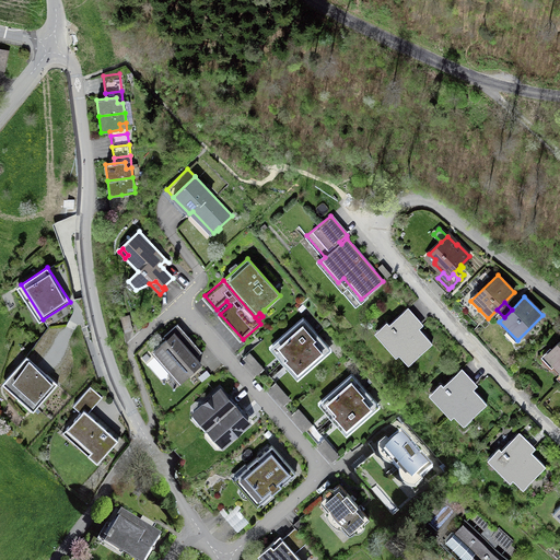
[(383,334),(396,350),(398,348),(410,361),(432,342),(413,323),(418,318),(408,307),(389,324),(392,326),(383,334)]
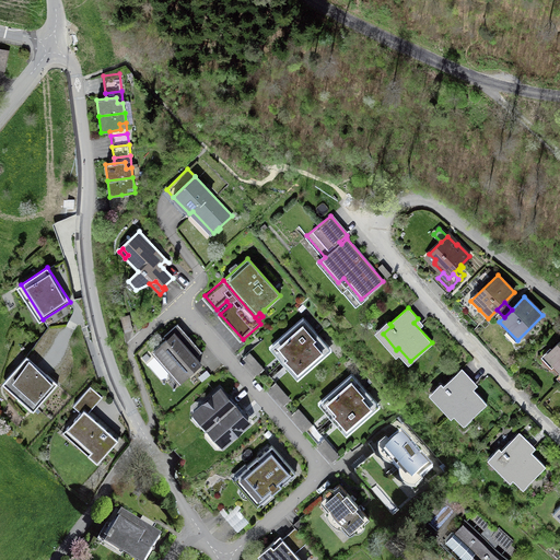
[(319,336),(304,318),(276,343),(287,357),(281,361),(284,365),(296,378),(326,354),(314,340),(319,336)]
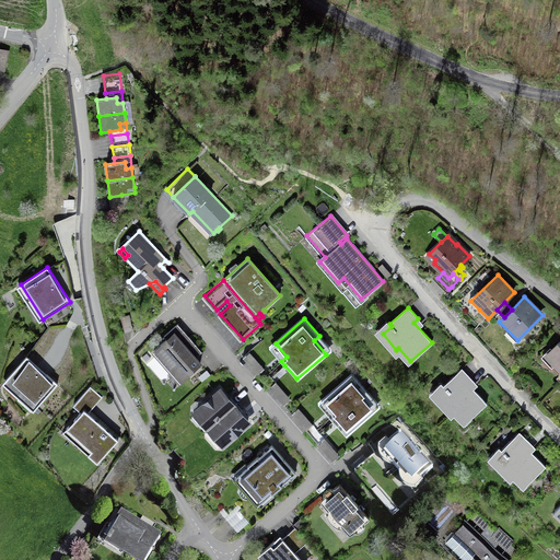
[(191,340),(177,324),(164,336),(167,339),(153,351),(179,381),(200,363),(186,346),(191,340)]
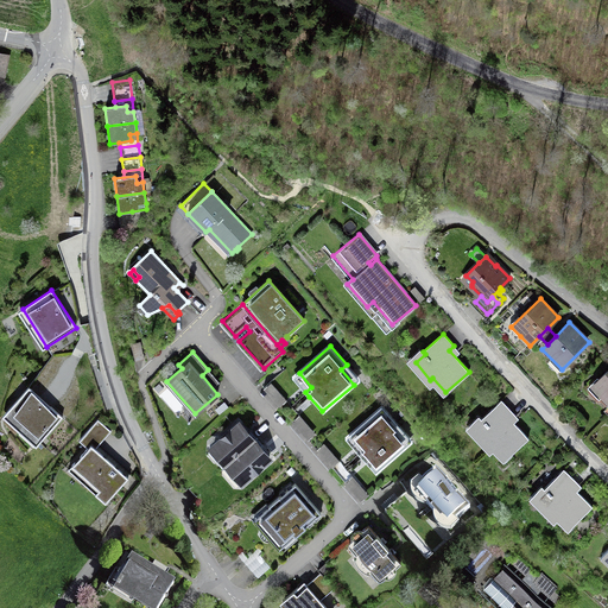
[(607,369),(595,384),(602,391),(601,392),(603,394),(607,399),(607,369)]
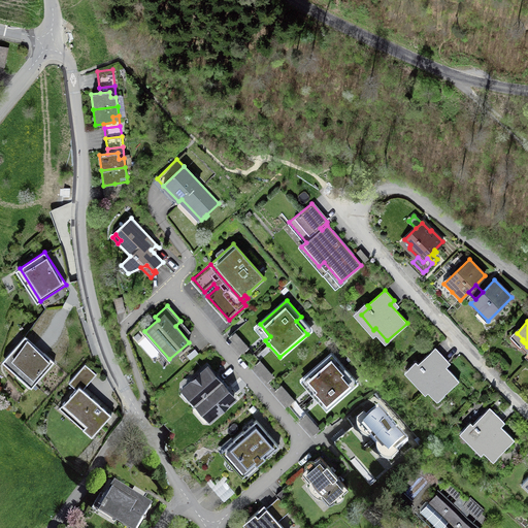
[(229,336),(267,382),(273,376),(259,360),(272,349),(268,344),(256,355),(253,352),(266,341),(262,336),(249,348),(234,331),(229,336)]
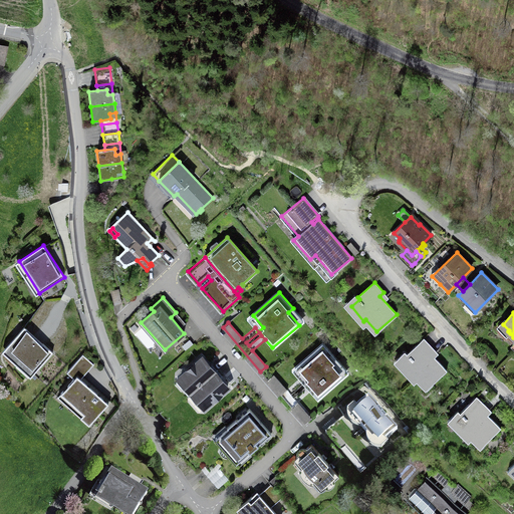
[(509,330),(503,324),(498,328),(506,336),(510,333),(508,331),(509,330)]
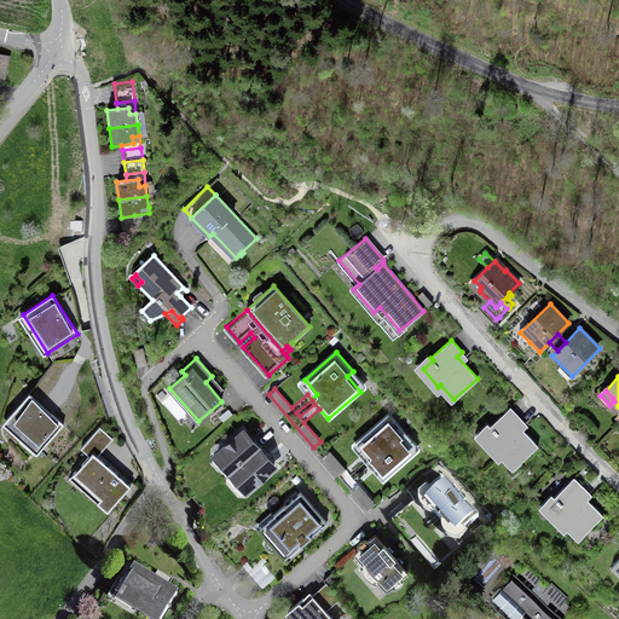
[(63,424),(29,393),(6,420),(40,450),(63,424)]
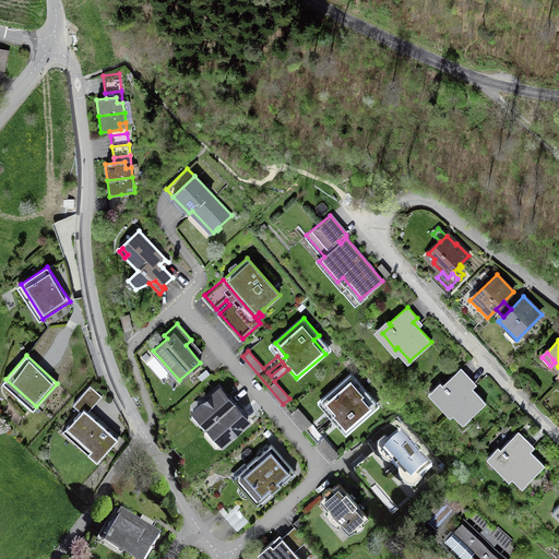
[(436,395),(450,411),(452,408),(465,421),(486,402),(466,382),(471,378),(461,368),(443,384),(444,387),(436,395)]
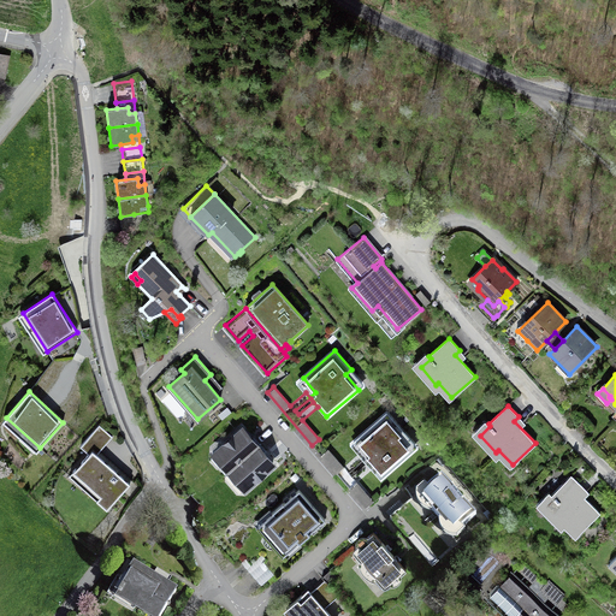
[(400,437),(404,431),(388,412),(356,439),(369,454),(363,458),(363,460),(367,463),(380,479),(412,451),(400,437)]
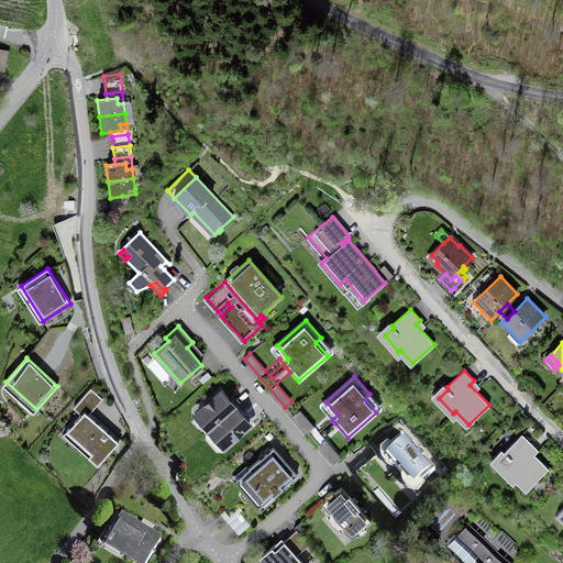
[(78,437),(94,451),(88,456),(98,465),(119,442),(89,415),(102,399),(90,388),(76,405),(84,411),(67,431),(76,440),(78,437)]
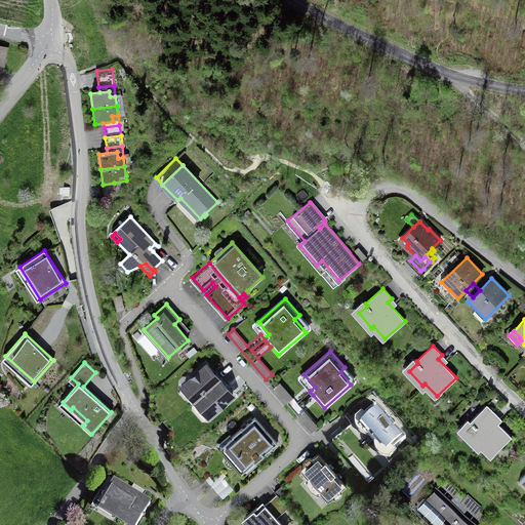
[(207,366),(184,387),(197,401),(219,380),(207,366)]
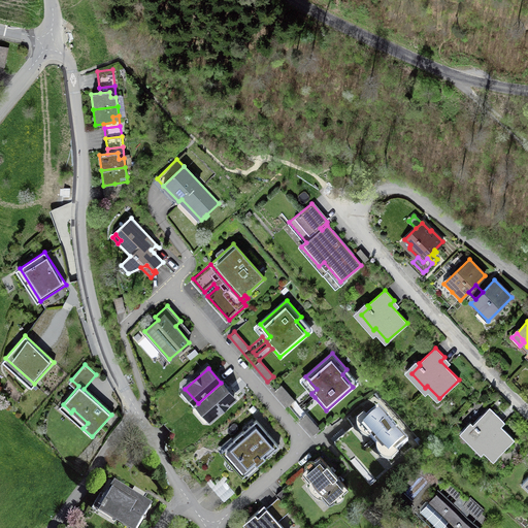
[(221,383),(198,403),(210,418),(234,397),(221,383)]
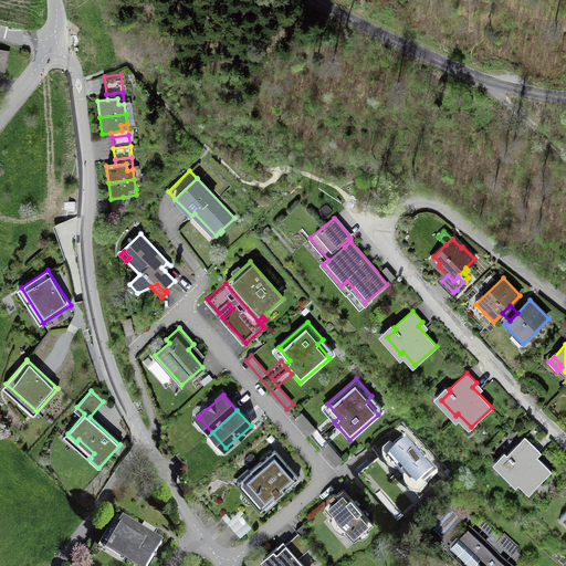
[(294,417),(336,465),(343,460),(327,442),(342,430),(337,426),(324,437),(321,433),(334,422),(334,421),(329,417),(316,429),(301,412),(294,417)]
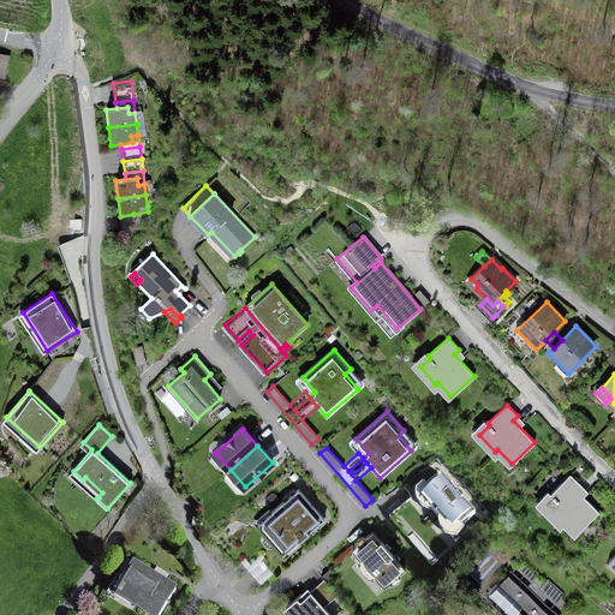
[(435,514),(458,494),(454,490),(451,485),(441,475),(427,487),(418,494),(431,509),(435,514)]
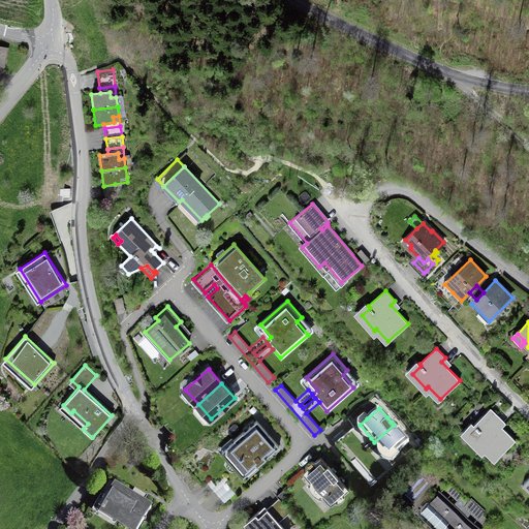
[(468,435),(483,448),(484,447),(496,459),(516,440),(497,422),(500,417),(491,408),(474,425),(476,427),(468,435)]
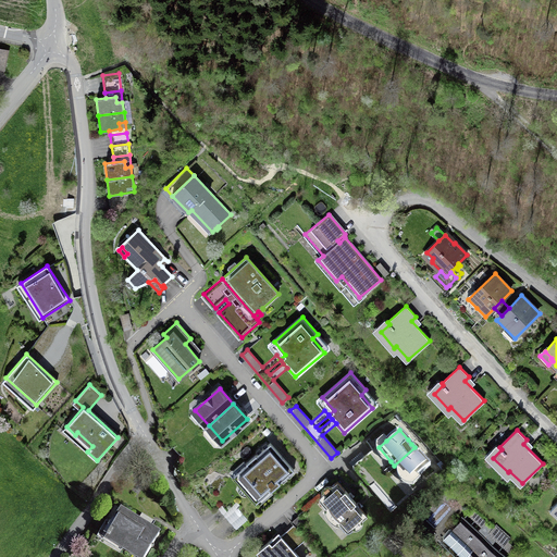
[(379,447),(386,441),(384,437),(376,444),(376,446),(378,453),(380,457),(385,461),(391,462),(391,461),(379,447)]
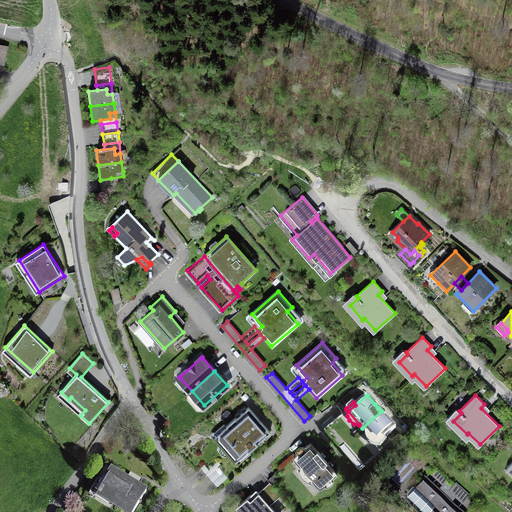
[(270,432),(248,407),(218,434),(239,459),(270,432)]
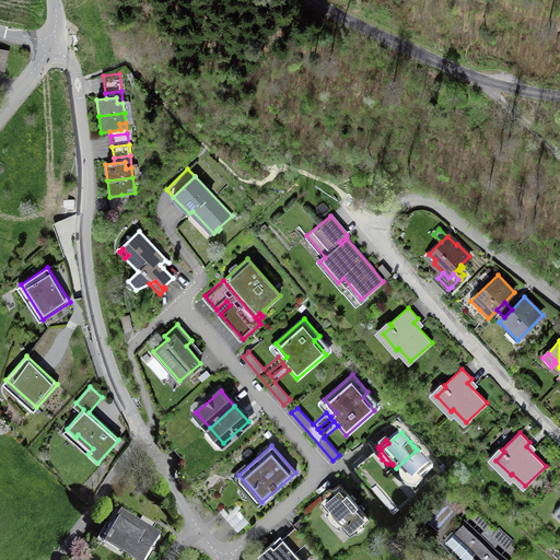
[(420,454),(417,450),(396,468),(399,471),(412,486),(420,479),(433,468),(424,458),(420,454)]
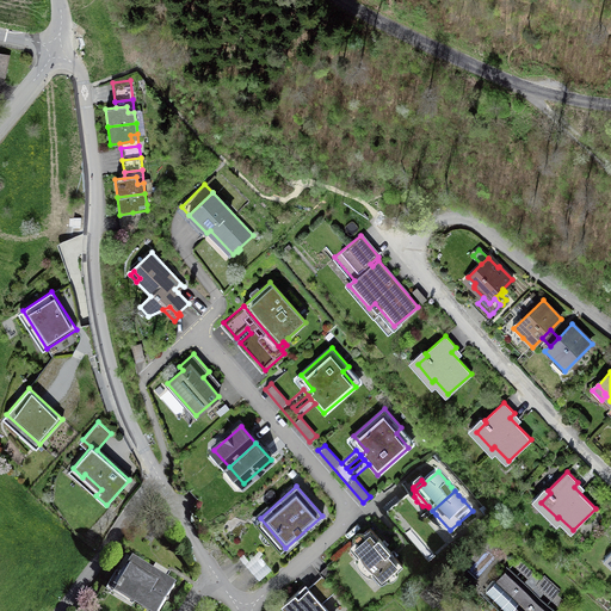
[(462,526),(458,523),(450,530),(436,514),(436,518),(437,523),(439,528),(443,531),(448,532),(454,532),(462,526)]
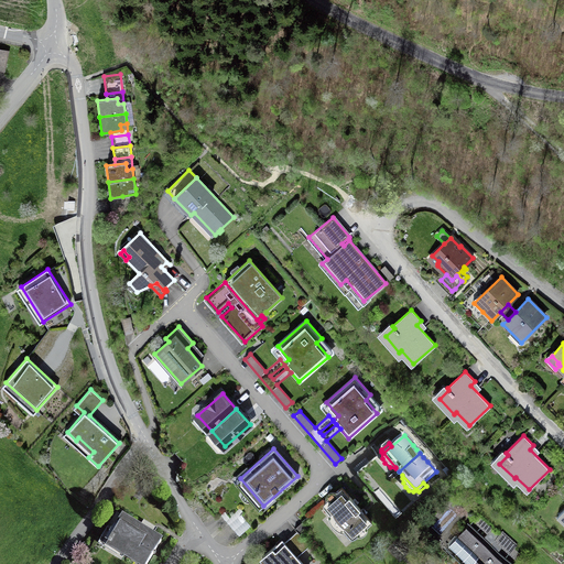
[(345,531),(349,537),(351,538),(355,537),(357,535),(367,525),(372,522),(365,513),(360,509),(356,503),(353,499),(342,487),(337,491),(326,500),(325,501),(324,505),(325,508),(329,512),(345,531)]
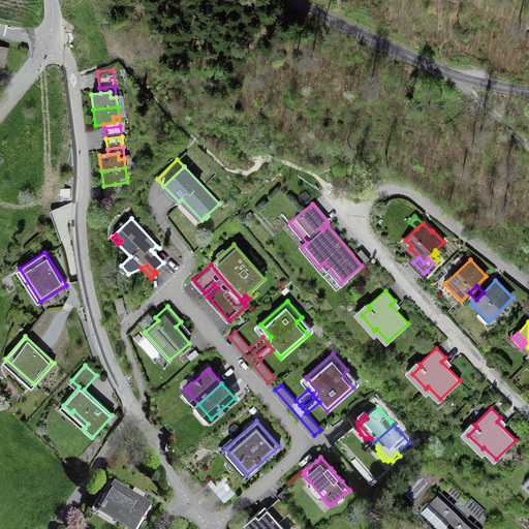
[(306,469),(316,461),(312,460),(309,461),(306,463),(306,466),(306,469)]
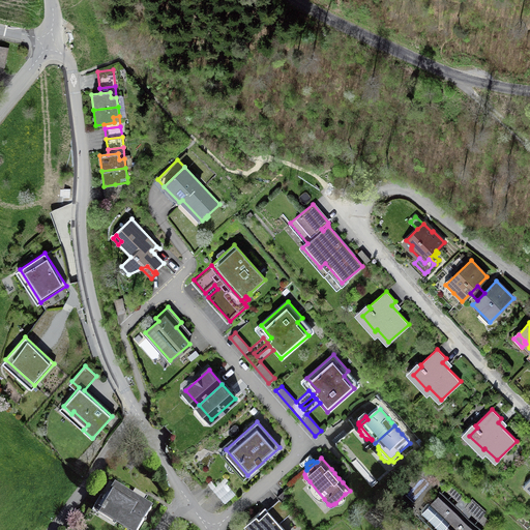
[(135,489),(131,496),(114,486),(115,483),(111,480),(92,510),(115,525),(116,523),(128,529),(138,529),(151,508),(143,503),(147,497),(135,489)]
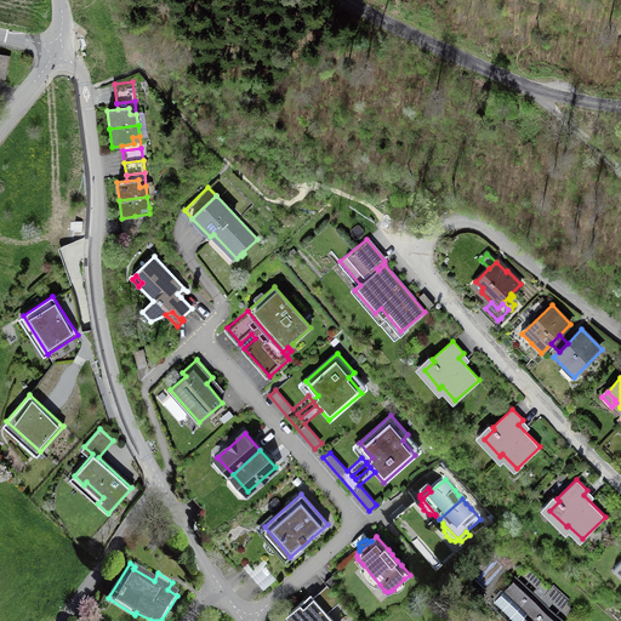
[(377,586),(380,585),(363,564),(362,568),(363,574),(369,581),(377,586)]
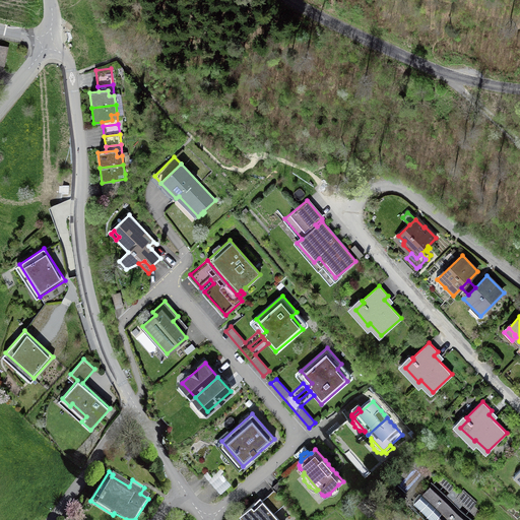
[(472,519),(433,483),(412,506),(427,519),(472,519)]
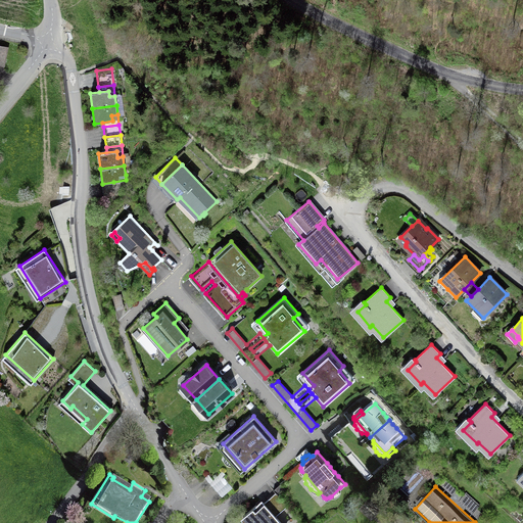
[(340,487),(331,496),(334,497),(338,496),(340,494),(341,490),(340,487)]
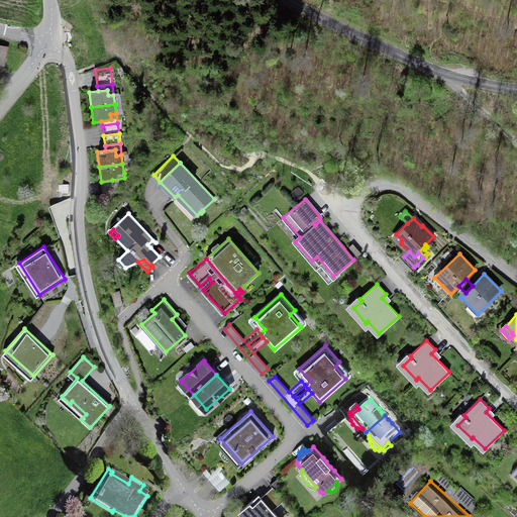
[(256,502),(253,499),(240,510),(245,516),(278,516),(273,510),(284,500),(273,487),(256,502)]
